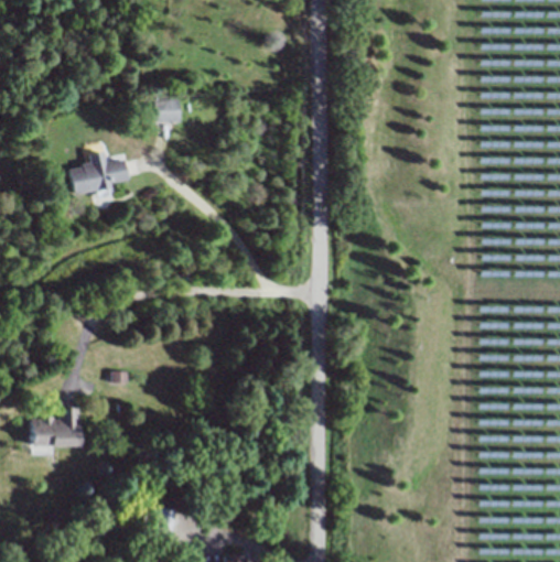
[(262,0),(235,0),(236,18),(226,18),(226,36),(264,36),(262,0)]
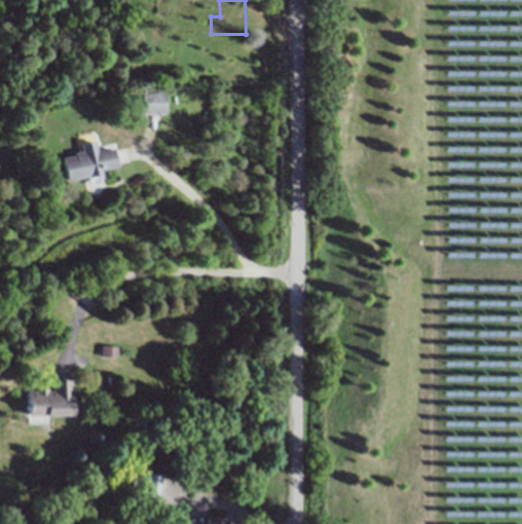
[(169,94),(170,114),(140,115),(140,102),(145,101),(145,95),(169,94)]
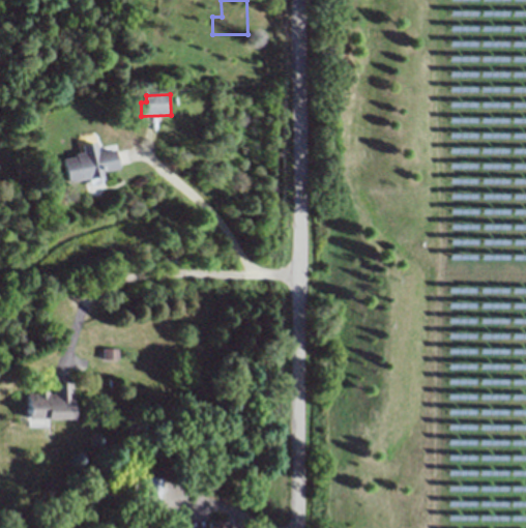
[(121,169),(105,172),(106,178),(71,185),(66,159),(79,156),(79,154),(99,150),(100,153),(118,150),(121,169)]
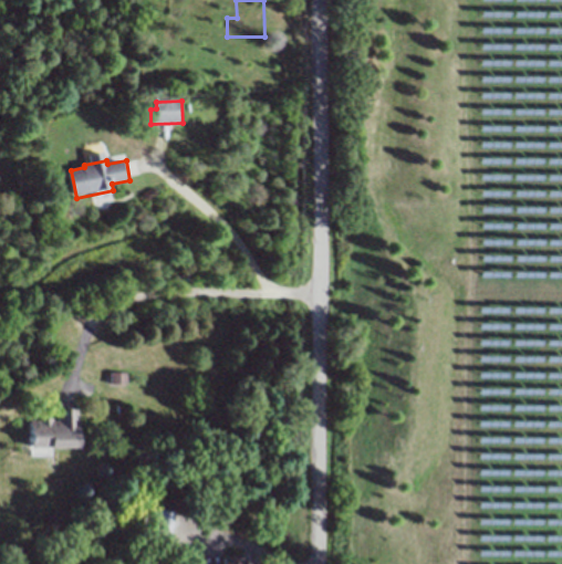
[(81,408),(83,447),(33,448),(32,421),(61,420),(61,409),(81,408)]
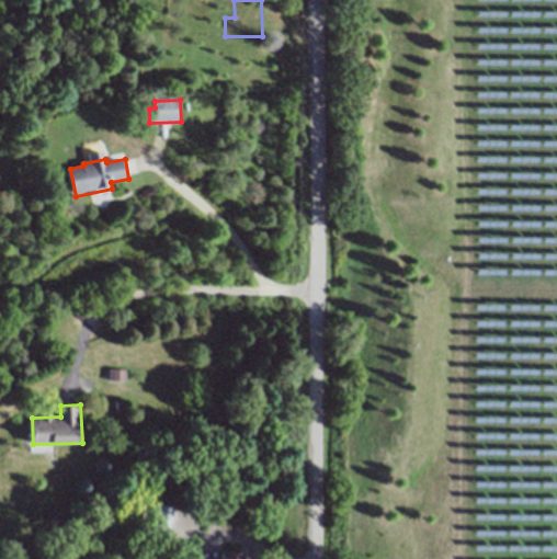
[(174,509),(170,544),(139,540),(144,504),(174,509)]
